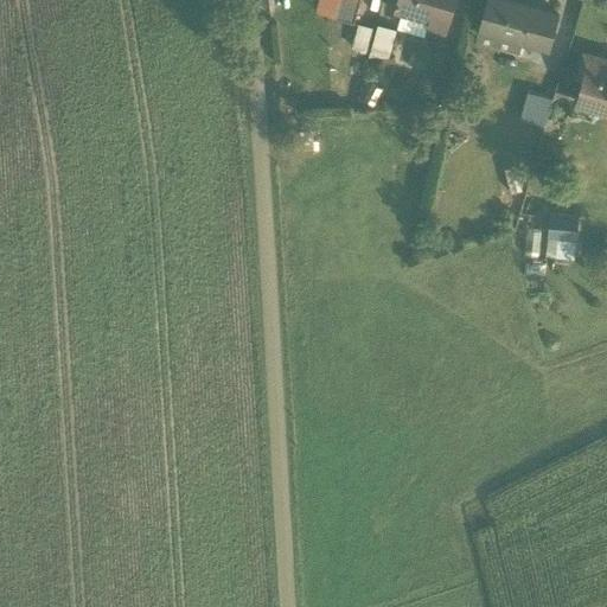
[(337,0),(333,20),(353,25),(360,0),(337,0)]
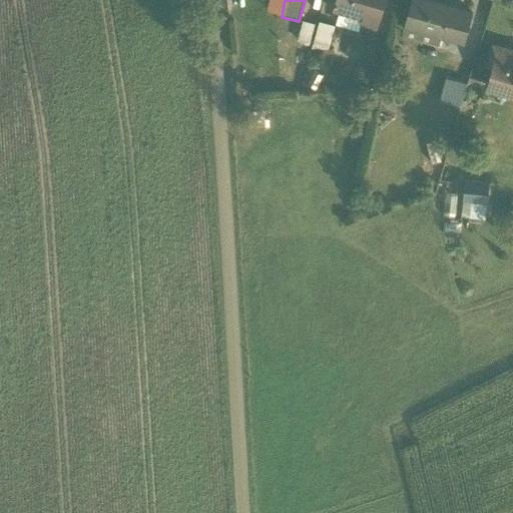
[(338,15),(335,26),(357,33),(359,27),(376,31),(385,0),(335,0),(332,13),(338,15)]
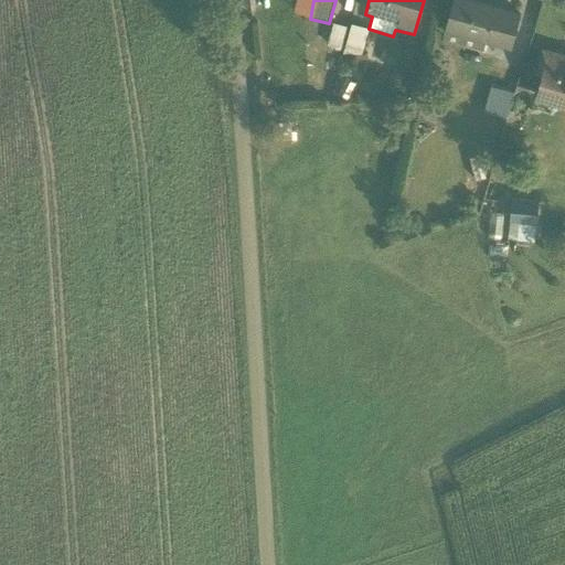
[(462,0),(454,0),(443,41),(481,52),(484,44),(509,51),(518,14),(462,0)]
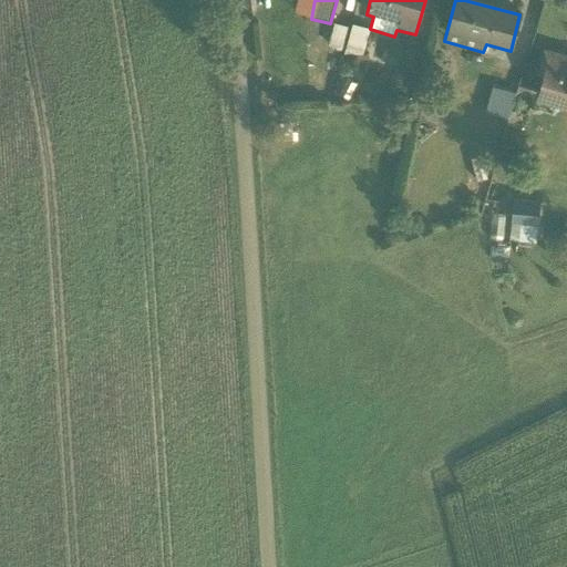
[(347,29),(333,26),(328,48),(340,51),(347,29)]
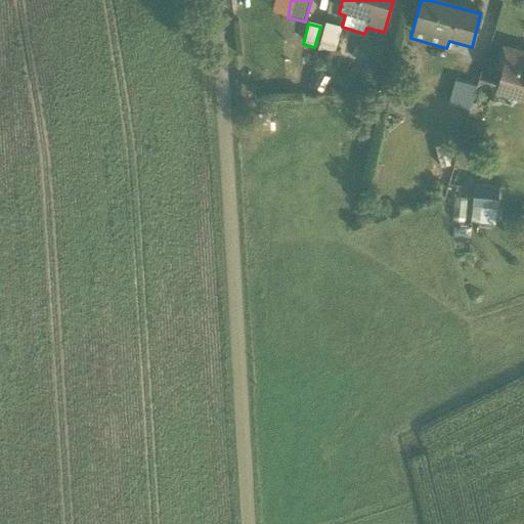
[(311,70),(330,71),(332,52),(334,52),(341,29),(324,24),(316,49),(311,70)]
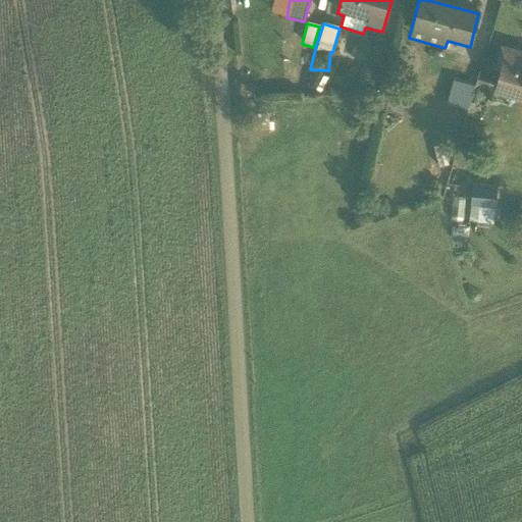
[(310,69),(314,50),(301,49),(300,68),(310,69)]
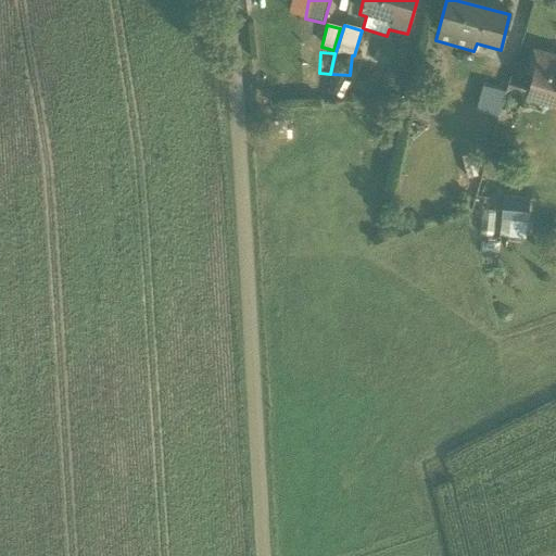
[(555,61),(554,58),(534,52),(528,74),(532,76),(525,100),(555,110),(555,61)]
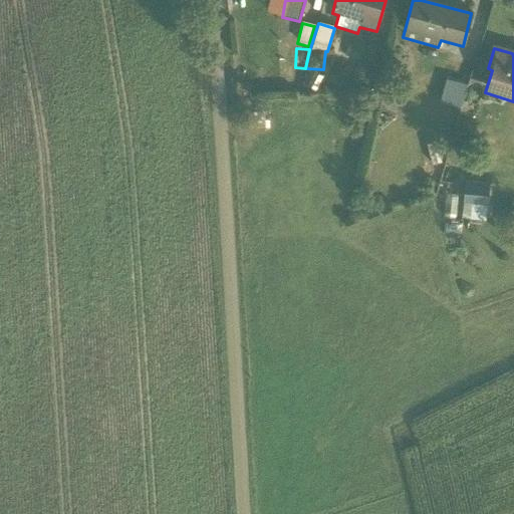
[(442,217),(485,219),(486,192),(444,190),(442,217)]
